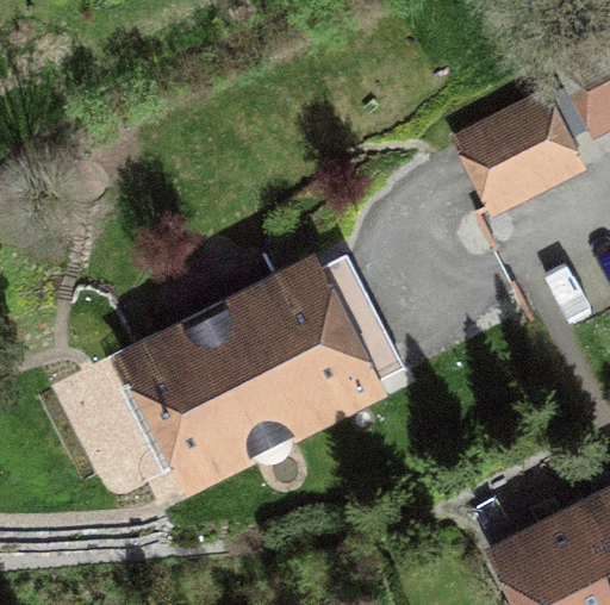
[(609,44),(599,49),(609,70),(609,44)]
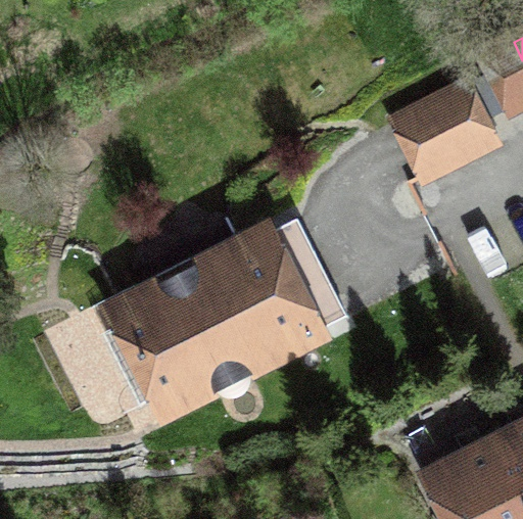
[(522,112),(522,60),(514,42),(475,61),(505,122),(522,112)]
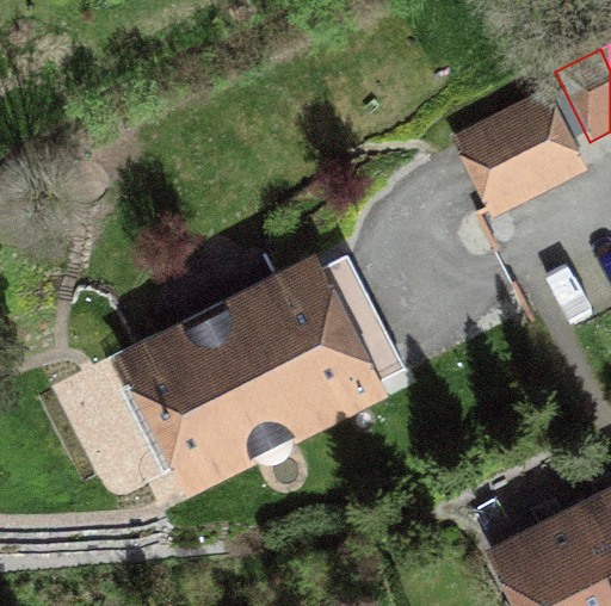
[(549,88),(450,136),(491,221),(590,173),(549,88)]
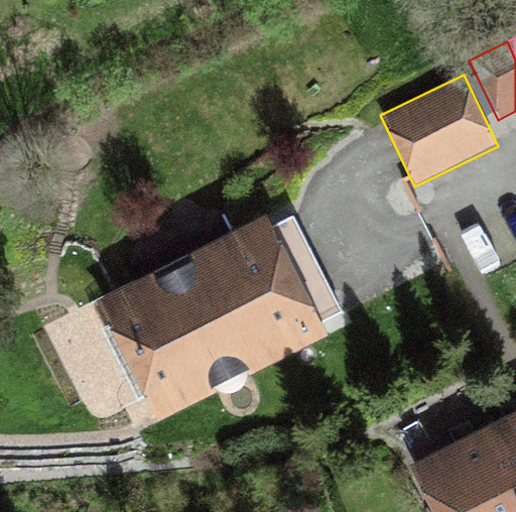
[(293,214),(272,225),(266,212),(96,298),(109,326),(88,337),(124,407),(145,397),(157,421),(330,335),(323,322),(343,311),(293,214)]
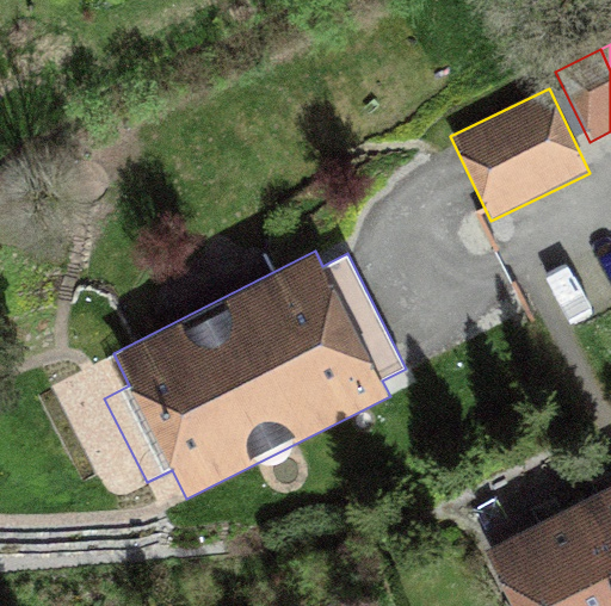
[(610,481),(575,500),(610,570),(610,481)]
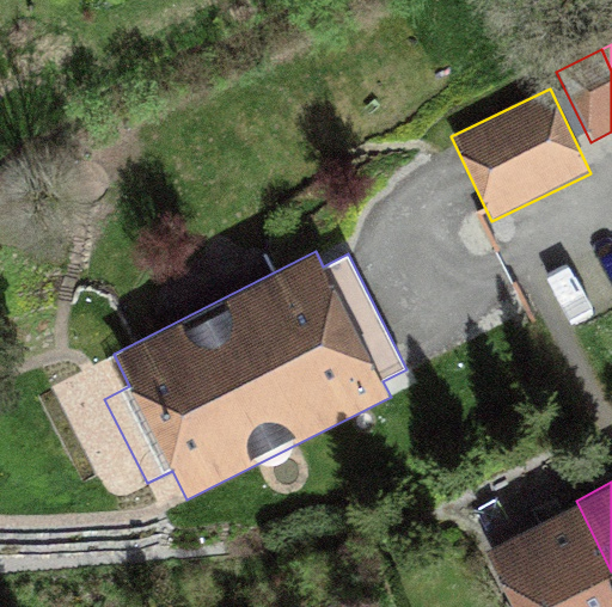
[(611,606),(611,571),(576,501),(484,547),(514,606),(611,606)]
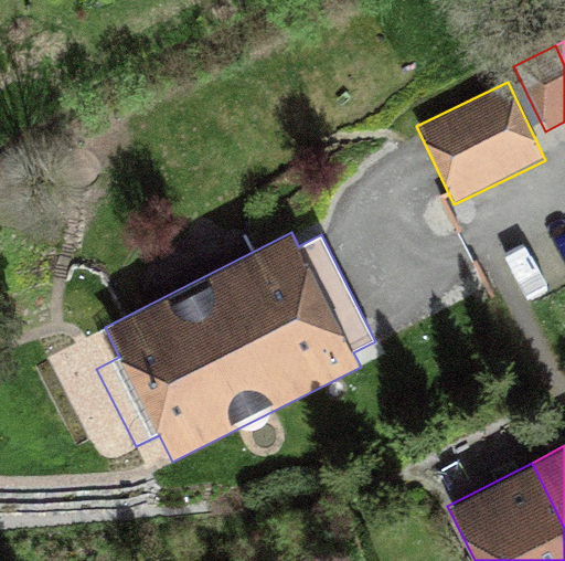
All buildings are outlined.
